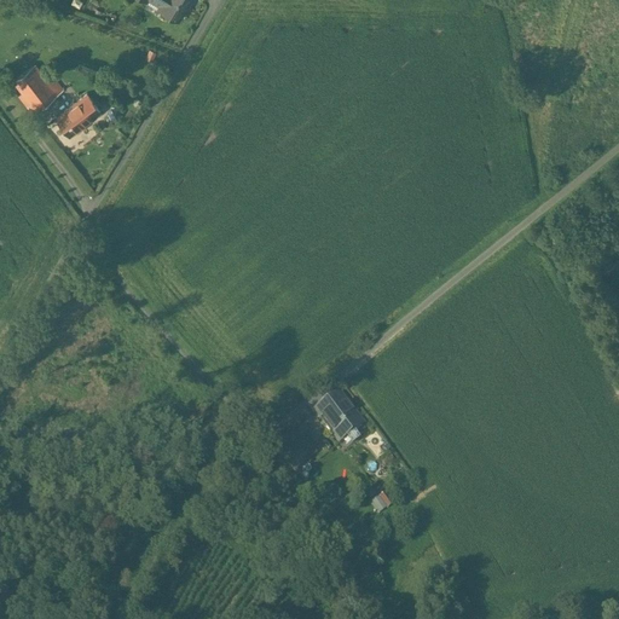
[(189,0),(162,0),(160,6),(158,9),(178,19),(189,0)]
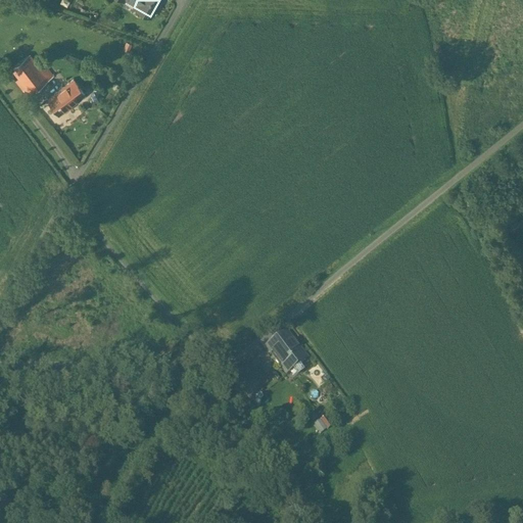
[(40,69),(33,60),(15,74),(18,79),(15,81),(27,95),(52,76),(45,65),(40,69)]
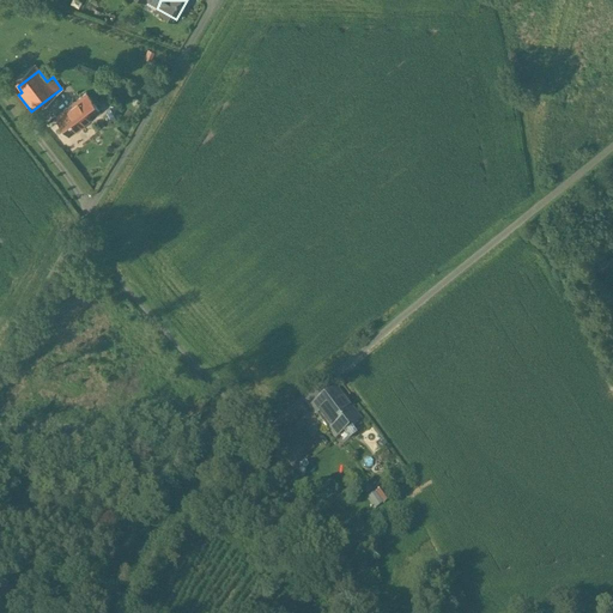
[(85,93),(55,116),(68,134),(98,110),(85,93)]
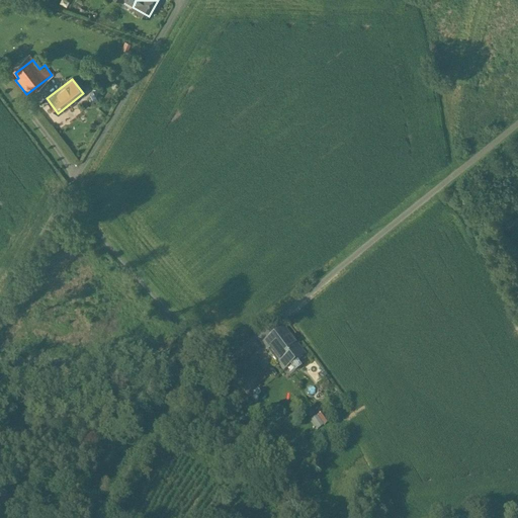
[(112,108),(95,91),(90,96),(108,113),(112,108)]
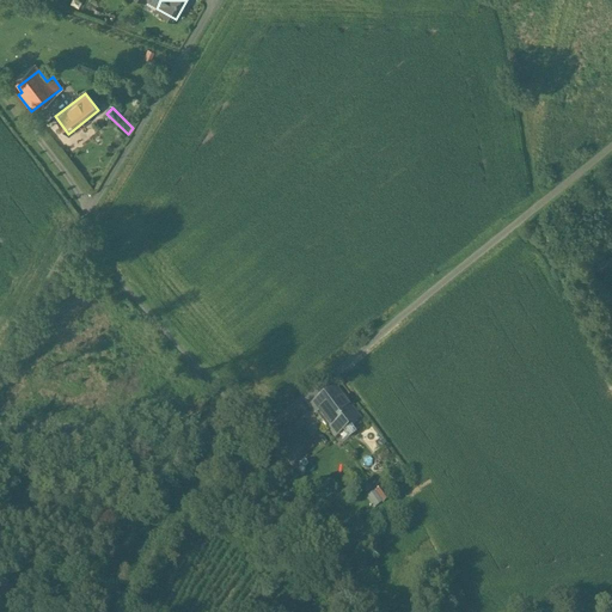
[(334,389),(312,405),(317,412),(319,411),(330,426),(328,427),(336,436),(357,420),(334,389)]
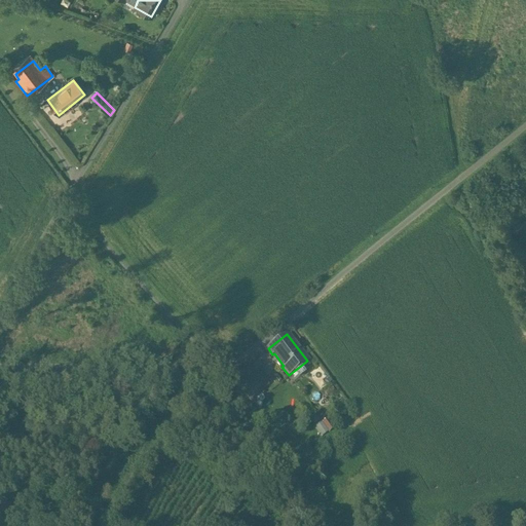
[(252,366),(243,373),(247,376),(248,378),(256,371),(252,366)]
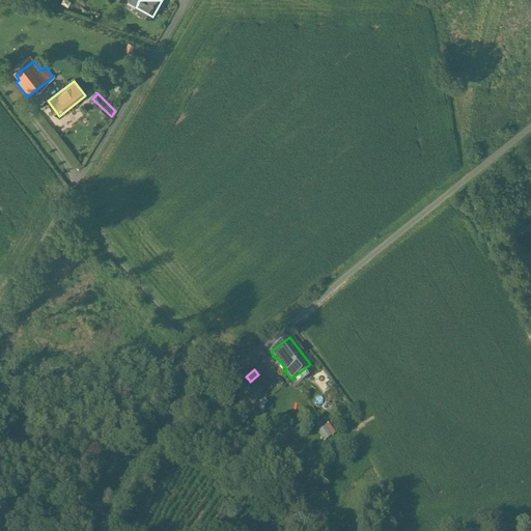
[(250,382),(249,380),(239,387),(252,402),(261,394),(256,388),(264,381),(258,374),(250,382)]
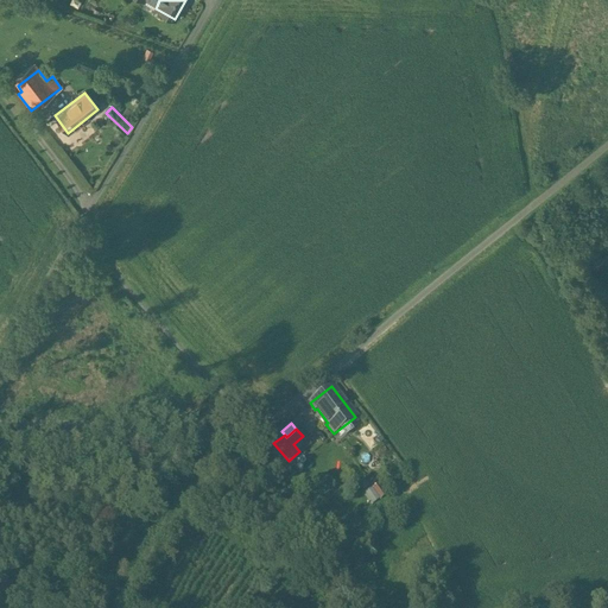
[(363,492),(373,502),(382,495),(373,485),(363,492)]
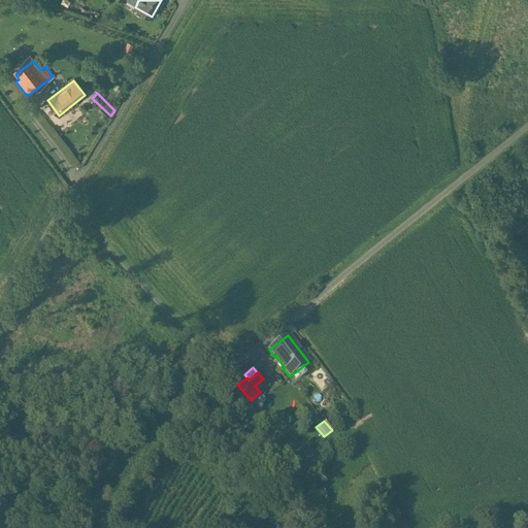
[(302,447),(290,453),(291,457),(304,451),(302,447)]
